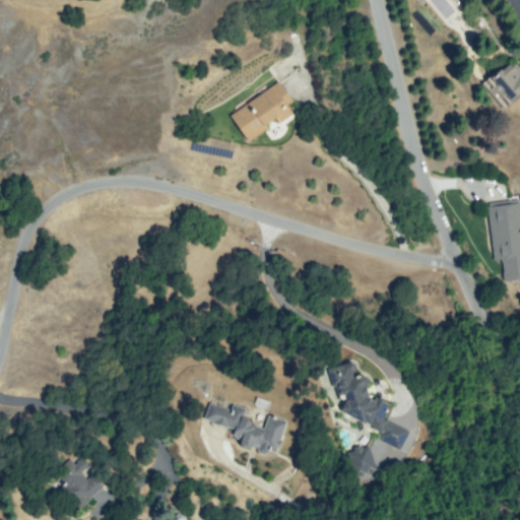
[(519,56),(519,55),(486,82),(504,102),(519,87),(519,56)]
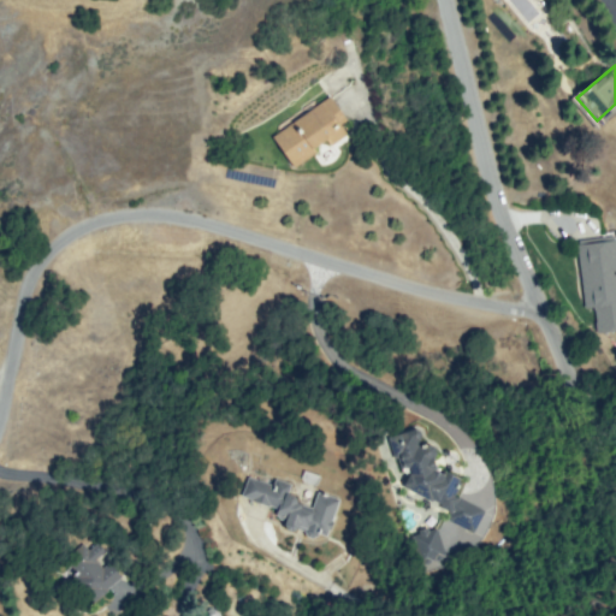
[(271,141),(336,96),(356,125),(291,170),(271,141)]
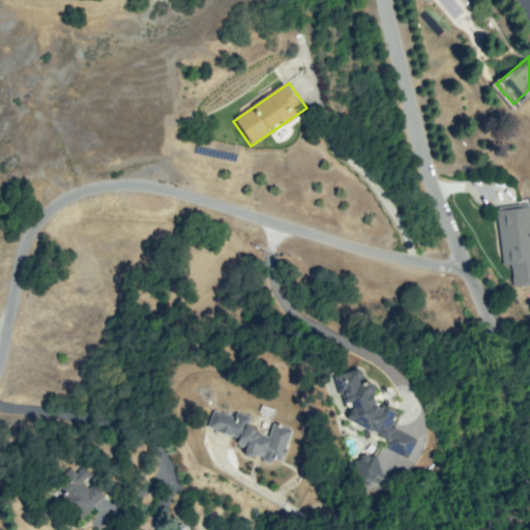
[(497,213),(529,208),(529,283),(516,285),(512,265),(503,266),(497,213)]
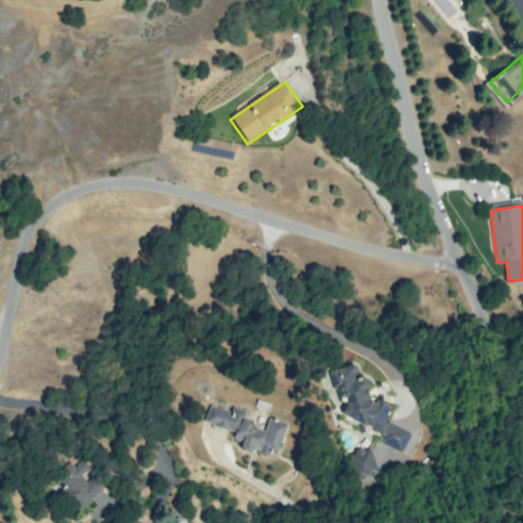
[(357,369),(339,413),(386,431),(382,442),(406,452),(414,432),(390,422),(397,405),(373,394),(380,378),(357,369)]
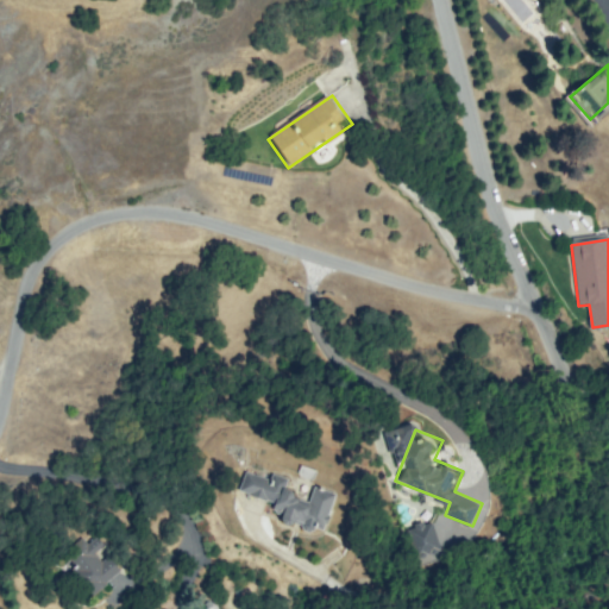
[(341,495),(328,534),(276,516),(280,506),(239,491),(248,469),(290,484),(288,490),(300,494),(297,502),(312,507),(319,488),(341,495)]
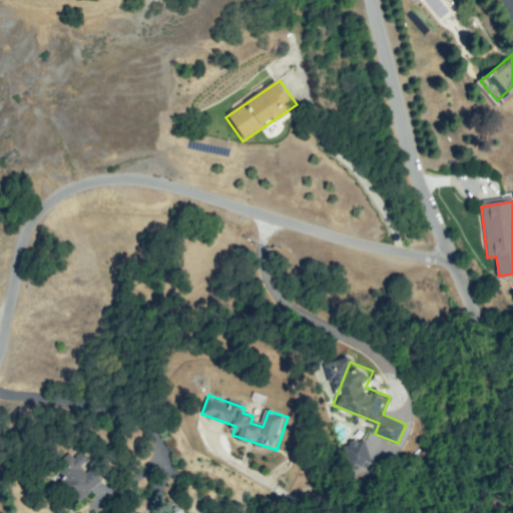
[(342,457),(351,436),(377,446),(369,467),(342,457)]
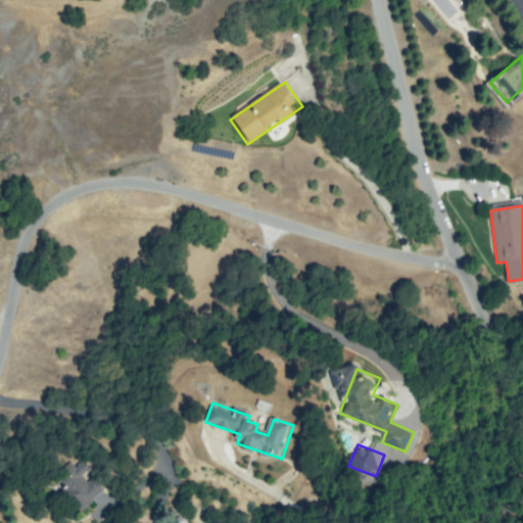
[(102,492),(92,476),(84,481),(80,474),(87,469),(82,460),(56,476),(77,509),(102,492)]
